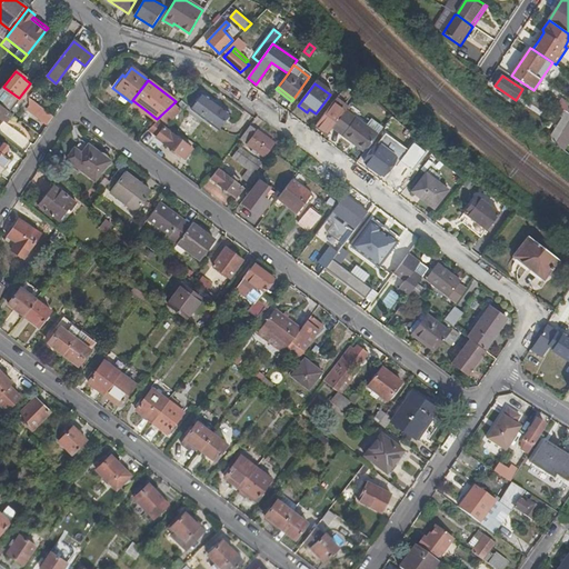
[(230,115),(202,95),(190,110),(219,130),(230,115)]
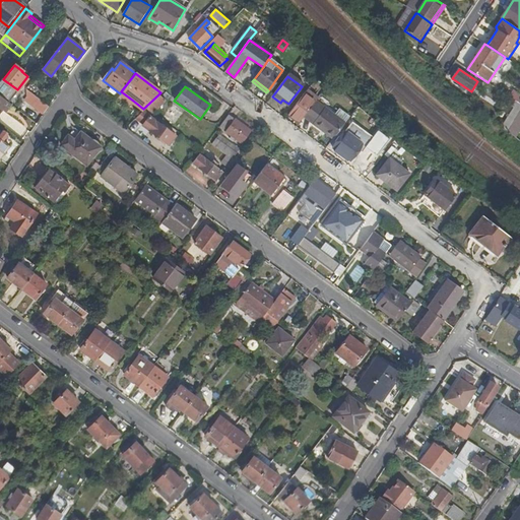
[(44,110),(47,105),(26,89),(26,96),(44,110)]
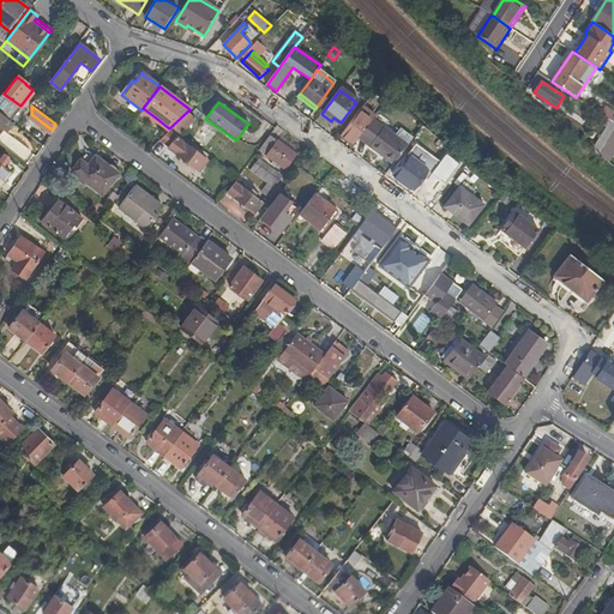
[(155,122),(157,119),(143,108),(142,110),(140,110),(155,122)]
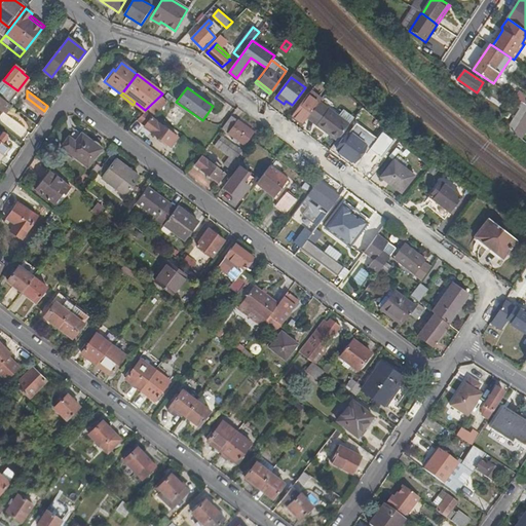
[(166,102),(160,96),(147,109),(153,115),(154,115),(166,102)]
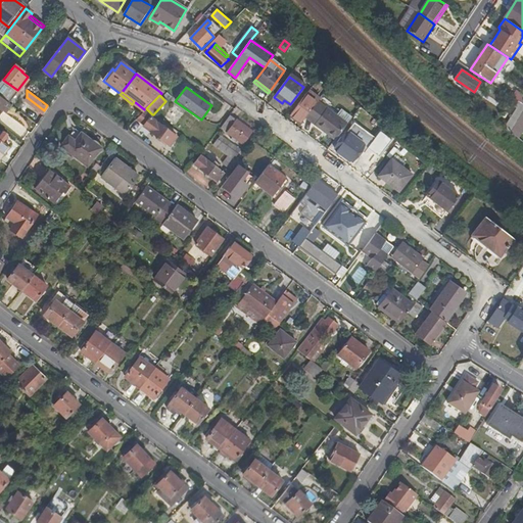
[(7,110),(11,105),(0,96),(0,113),(2,111),(4,108),(7,110)]
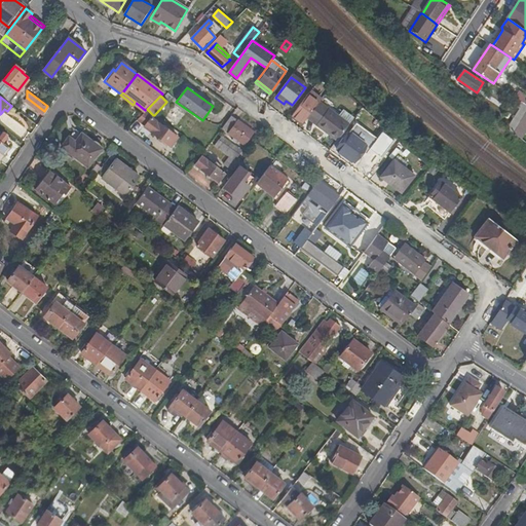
[(308,107),(302,103),(292,116),(302,124),(305,120),(314,108),(310,105),(308,107)]
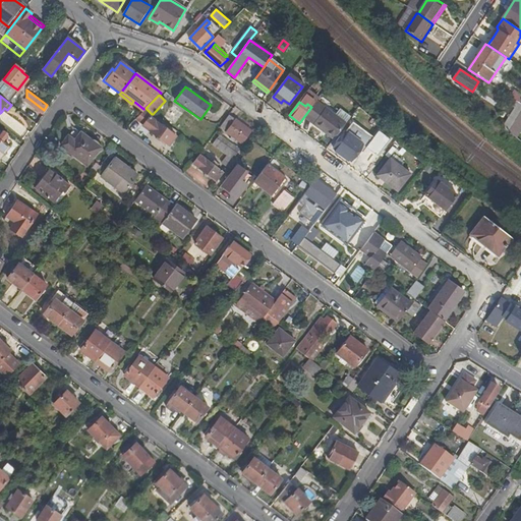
[(314,103),(311,107),(302,119),(312,127),(325,111),(314,103)]
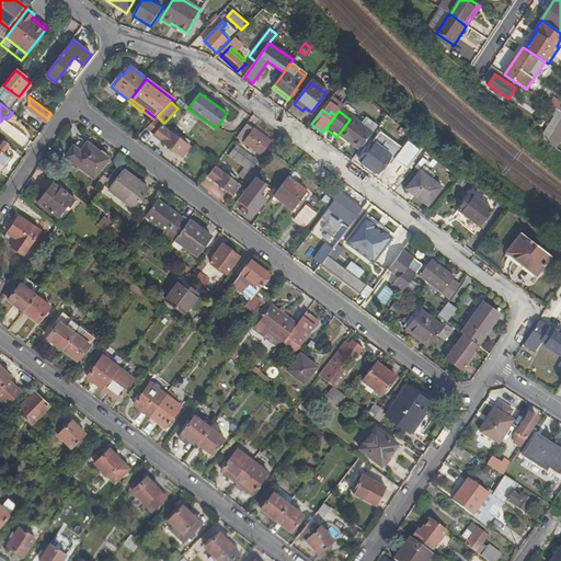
[(560,112),(559,111),(542,137),(547,140),(550,136),(560,119),(560,112)]
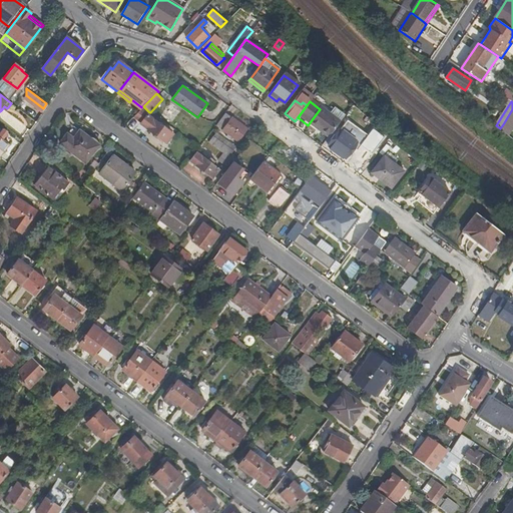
[(149,112),(143,106),(133,117),(141,123),(141,124),(166,143),(172,134),(147,115),(149,112)]
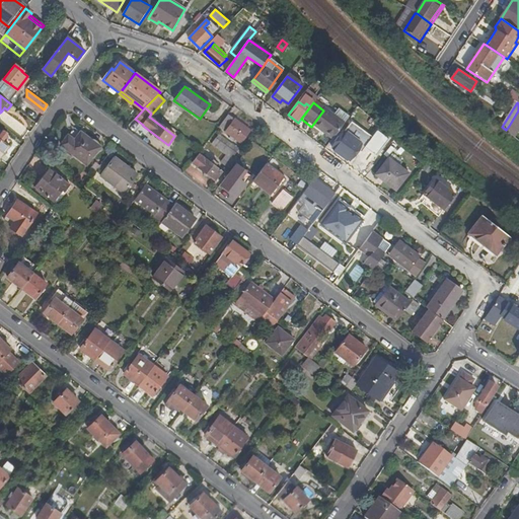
[(323,109),(323,110),(311,127),(330,141),(343,125),(323,109)]
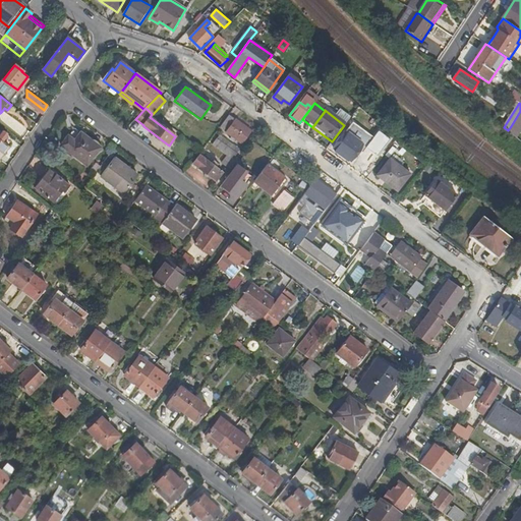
[(520,111),(511,126),(518,129),(520,124),(520,111)]
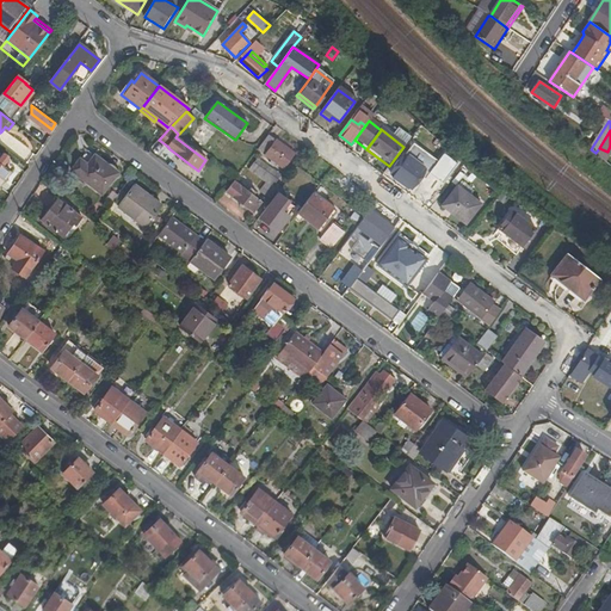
[(292,153),(269,135),(257,149),(281,168),(292,153)]
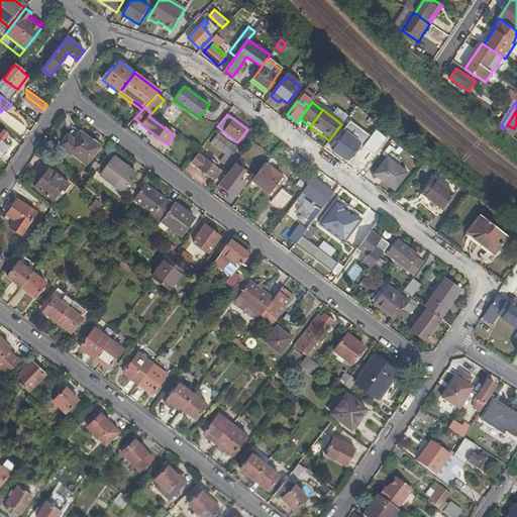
[(352,142),(359,132),(348,124),(329,149),(346,164),(352,154),(358,147),(352,142)]
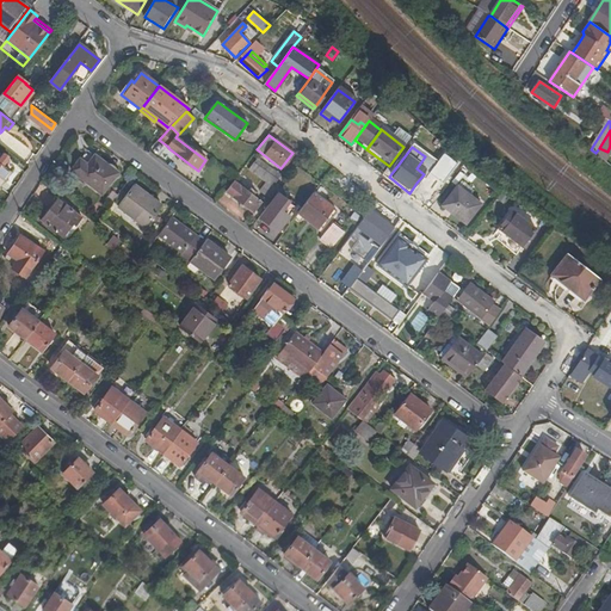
[(117,173),(87,150),(72,171),(102,192),(117,173)]
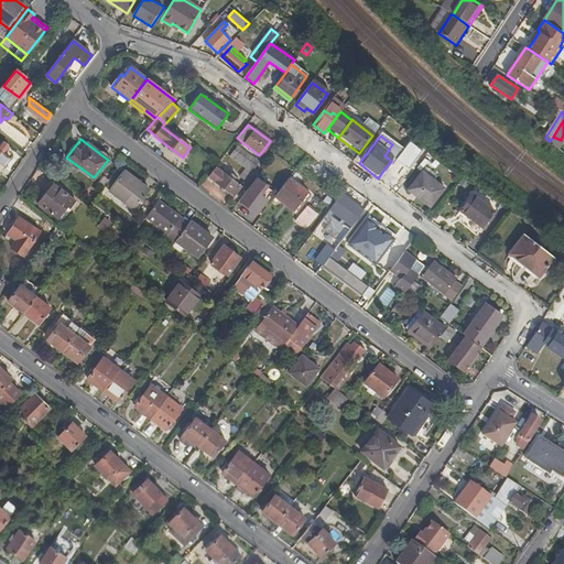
[(0,171),(10,159),(2,153),(7,147),(7,144),(3,142),(1,142),(0,144),(0,171)]
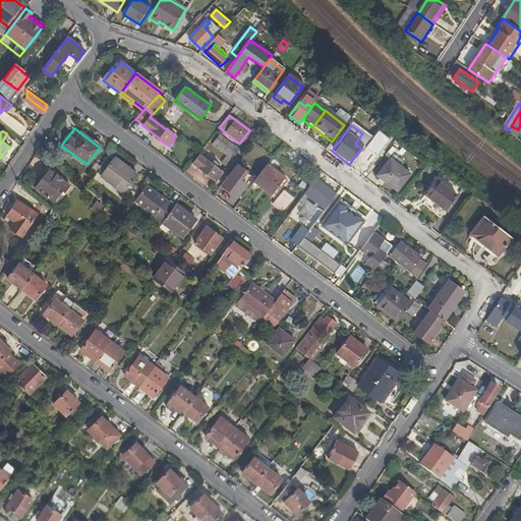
[(371,140),(362,133),(355,143),(361,149),(355,156),(358,159),(363,152),(371,140)]
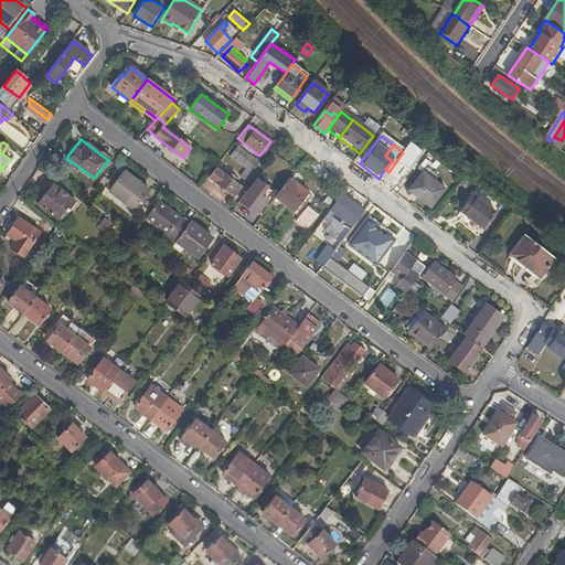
[(408,145),(403,152),(394,164),(405,172),(418,153),(408,145)]
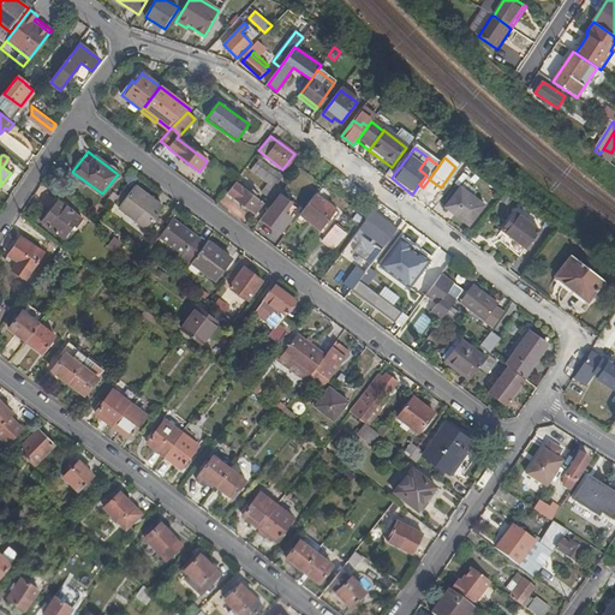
[(268,181),(270,178),(258,167),(255,172),(268,181)]
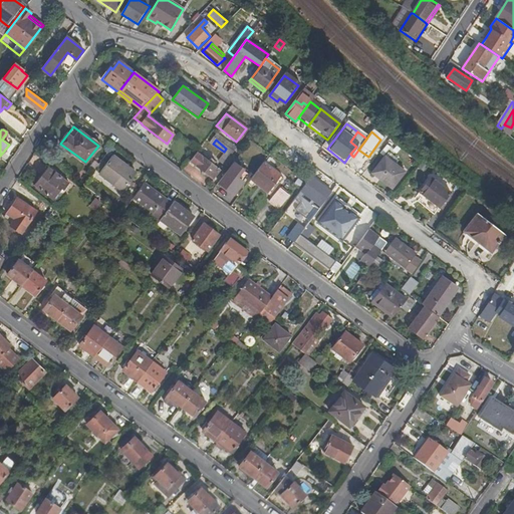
[(196,153),(190,161),(213,179),(219,170),(196,153)]
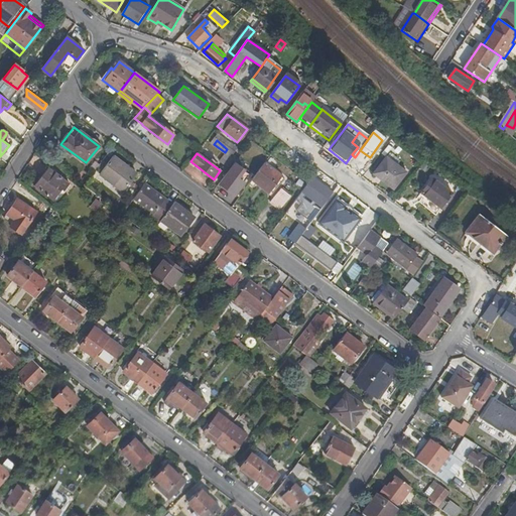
[(136,174),(113,157),(100,174),(122,191),(136,174)]
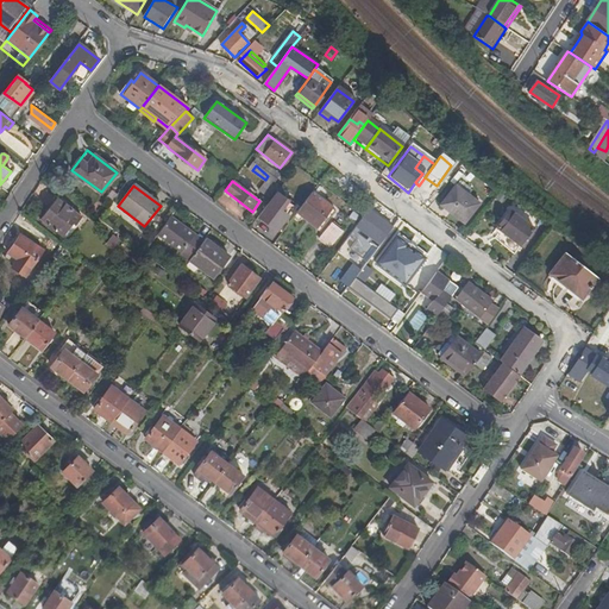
[(456,186),(441,205),(464,223),(479,203),(456,186)]
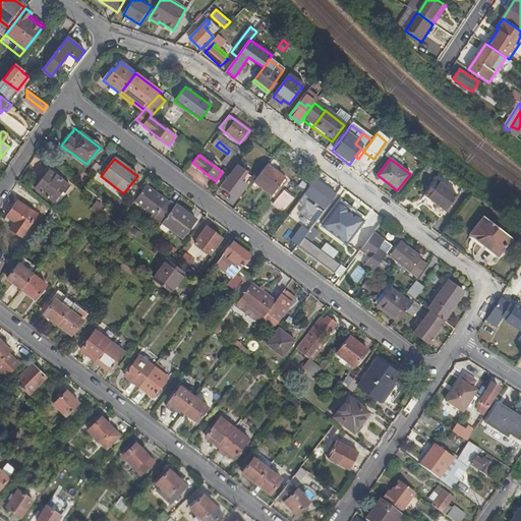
[(236,166),(231,173),(240,181),(246,173),(236,166)]
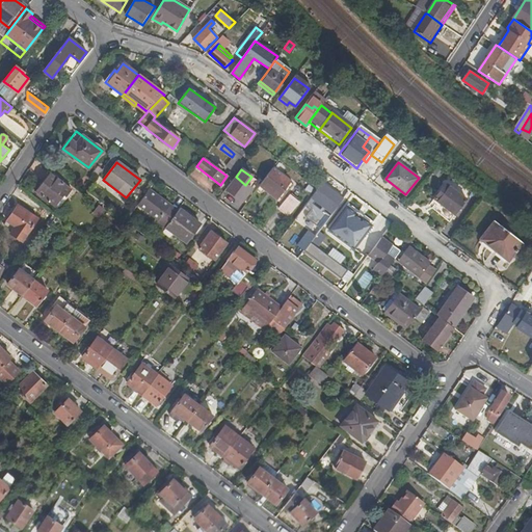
[(271,169),(255,191),(260,194),(263,190),(277,202),(291,186),(271,169)]
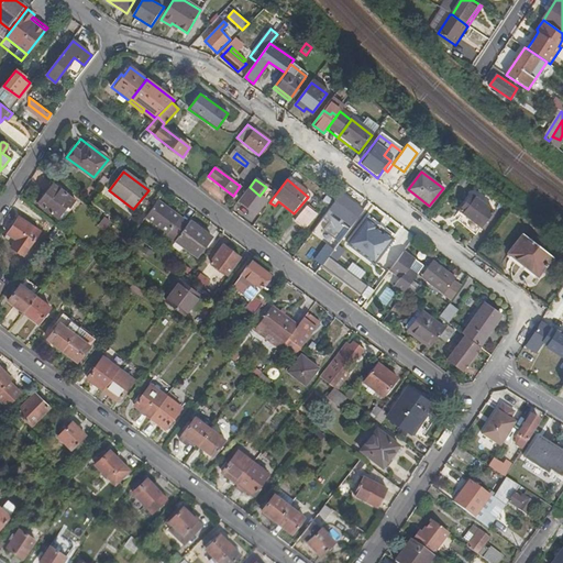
[(75,200),(53,184),(37,203),(57,218),(67,206),(69,208),(75,200)]
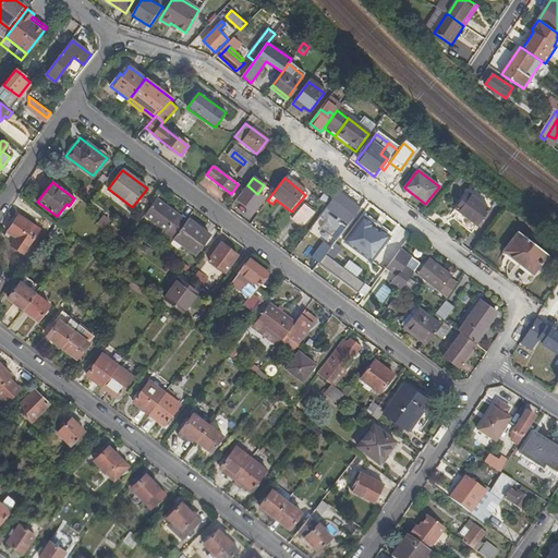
[(257,194),(247,185),(238,198),(253,210),(263,198),(257,194)]
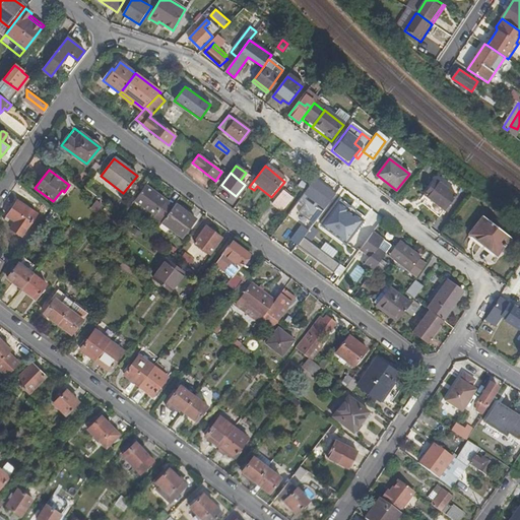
[(335,194),(315,179),(310,185),(303,195),(323,210),(324,208),(335,194)]
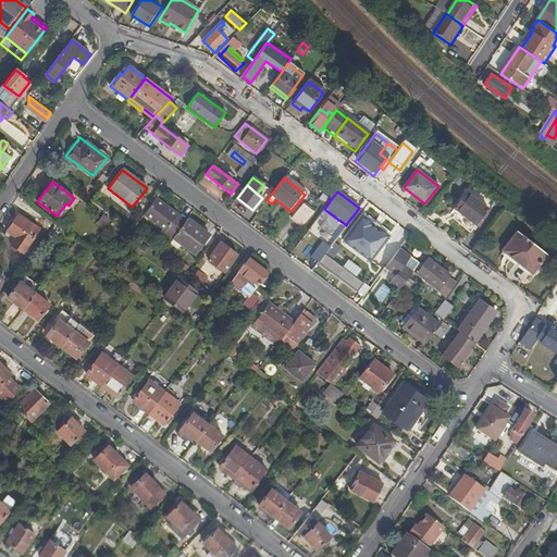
[(486,211),(463,193),(452,208),(472,224),(470,227),(472,230),(485,213),(486,211)]
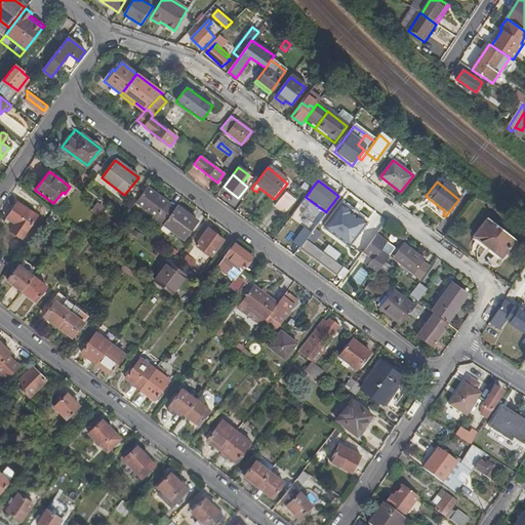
[(161,195),(149,186),(137,201),(154,213),(165,221),(176,206),(166,199),(165,201),(160,197),(161,195)]
